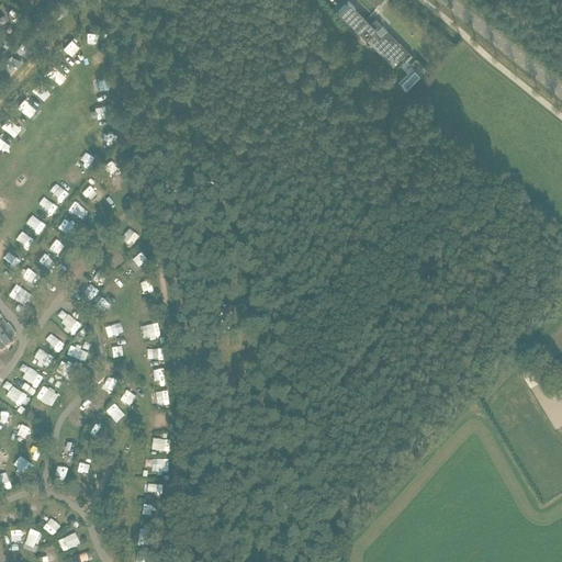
[(361,35),(366,40),(373,33),(404,64),(413,55),(375,18),(369,23),(355,9),(355,8),(348,1),(338,11),(343,15),(344,15),(362,34),(361,35)]
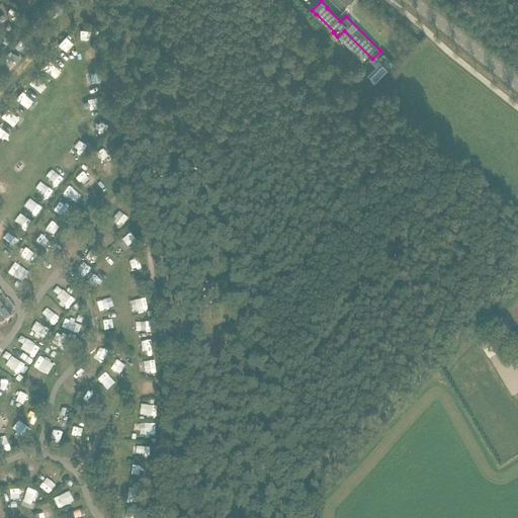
[(51,24),(41,14),(30,24),(40,34),(51,24)]
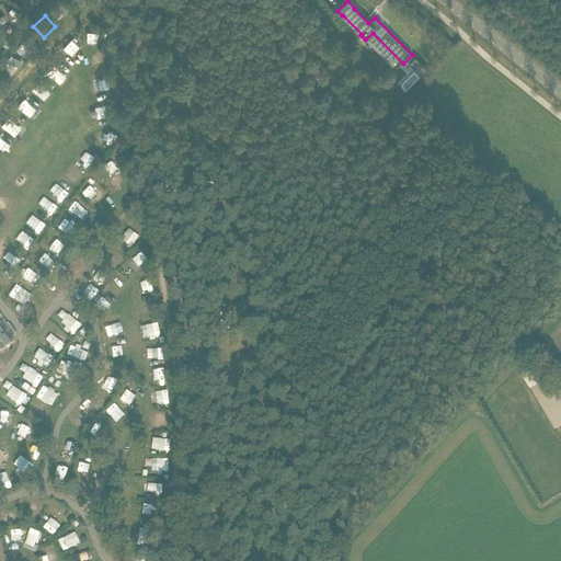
[(84,50),(94,44),(87,31),(77,36),(84,50)]
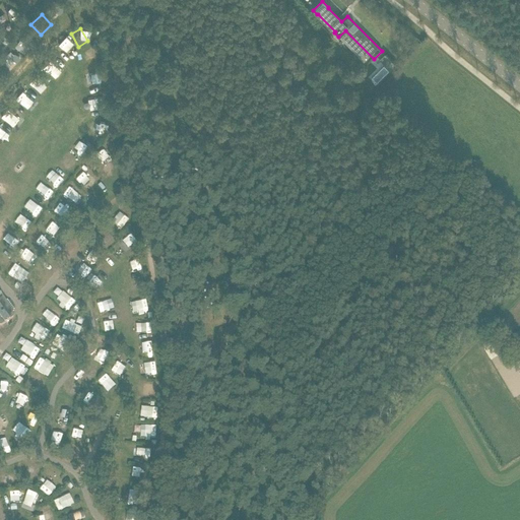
[(67,63),(74,55),(62,46),(56,54),(67,63)]
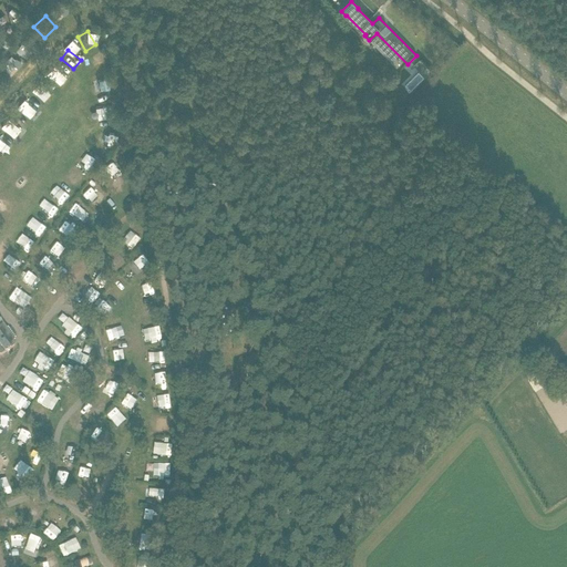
[(413,65),(424,76),(431,71),(419,59),(413,65)]
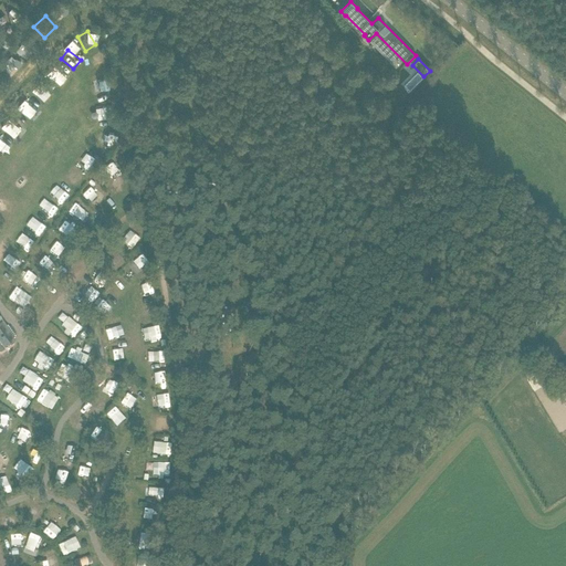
[(46,73),(60,85),(67,77),(53,64),(46,73)]
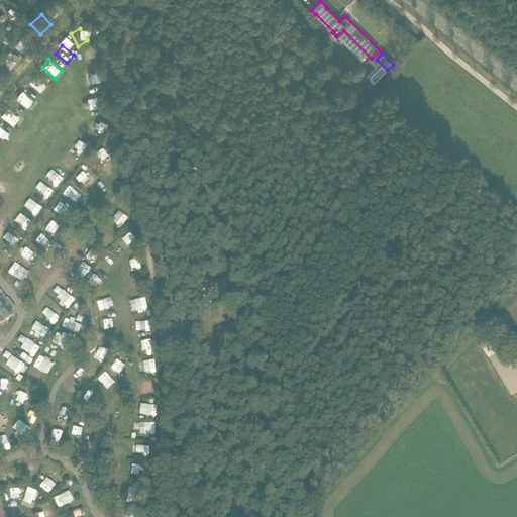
[(98,70),(83,72),(84,83),(100,81),(98,70)]
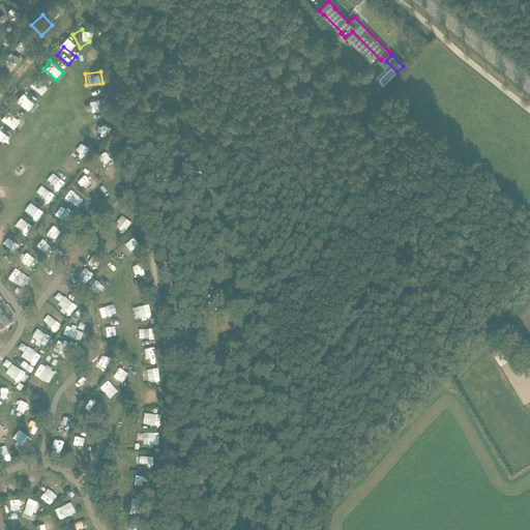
[(37,78),(30,85),(41,95),(49,88),(37,78)]
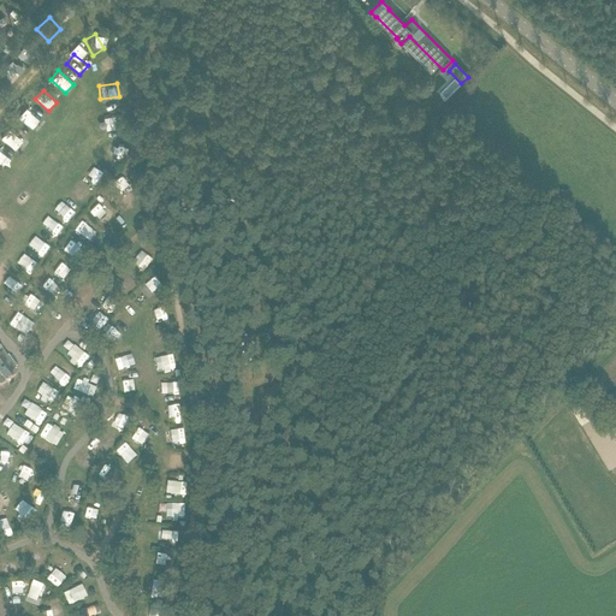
[(29,112),(22,120),(30,128),(37,119),(29,112)]
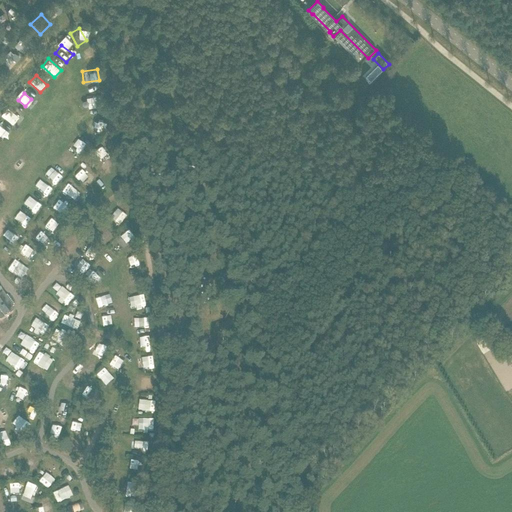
[(14,122),(20,113),(6,105),(0,114),(14,122)]
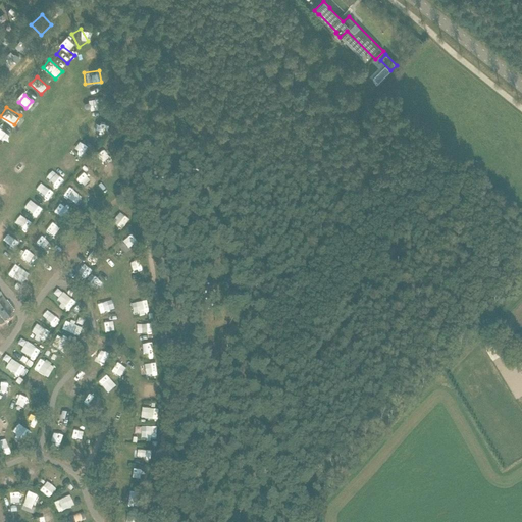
[(73,147),(82,154),(89,147),(81,140),(73,147)]
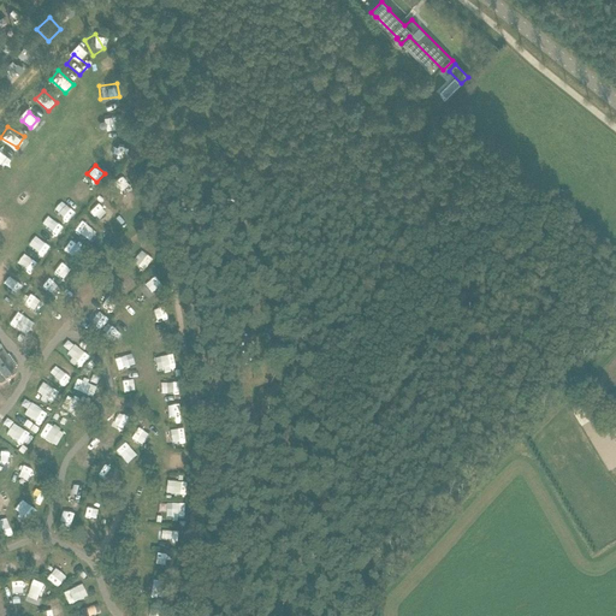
[(69,189),(83,202),(92,193),(77,179),(69,189)]
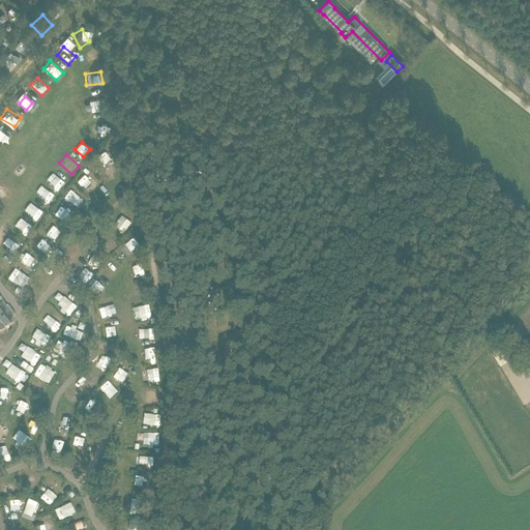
[(50,174),(45,181),(58,192),(63,183),(50,174)]
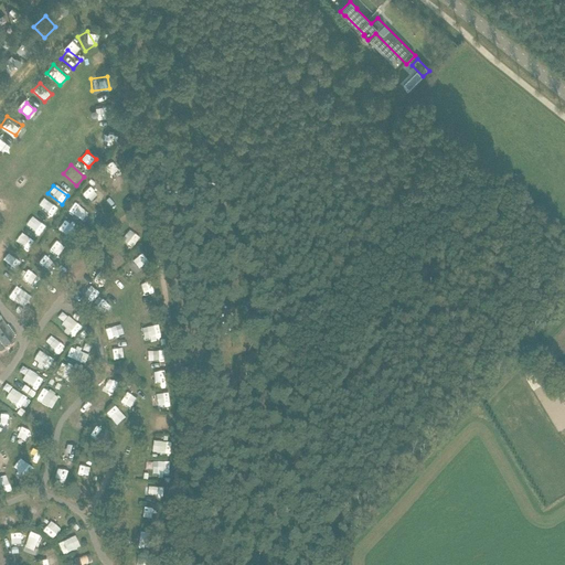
[(86,187),(82,194),(91,200),(95,191),(86,187)]
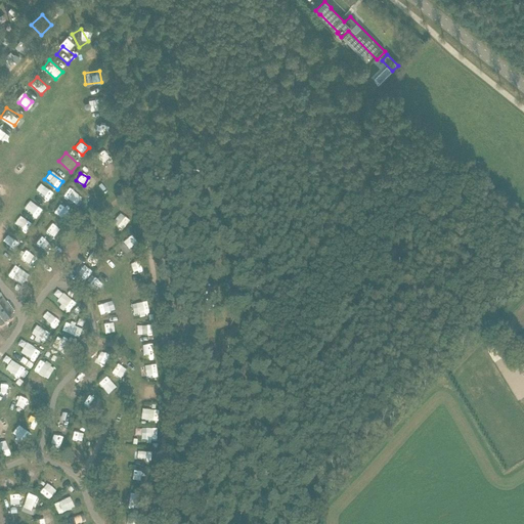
[(40,184),(35,191),(48,202),(53,195),(40,184)]
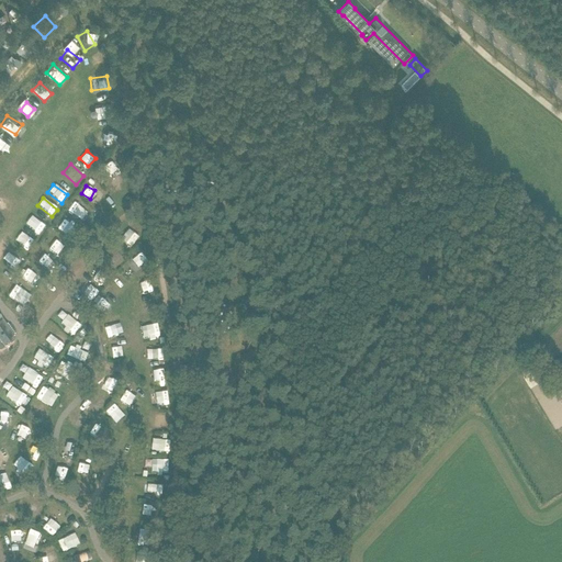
[(75,220),(82,213),(76,204),(67,210),(75,220)]
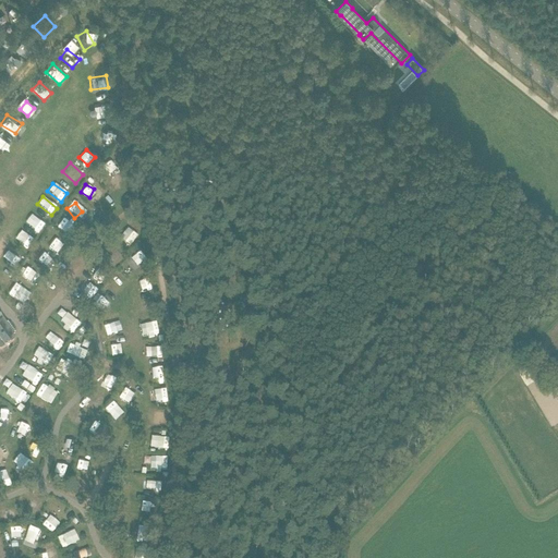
[(38,232),(44,222),(33,217),(27,227),(38,232)]
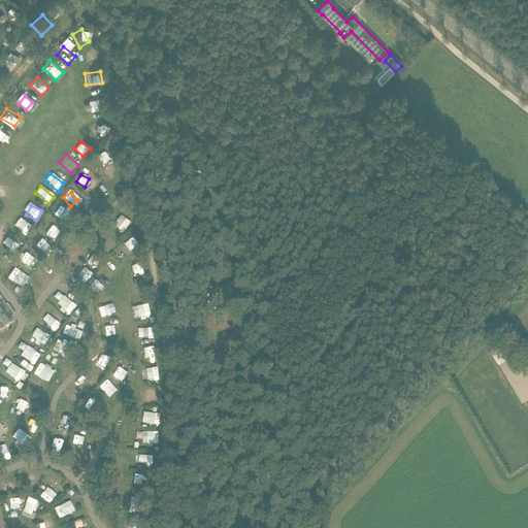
[(25,234),(29,226),(17,219),(12,228),(25,234)]
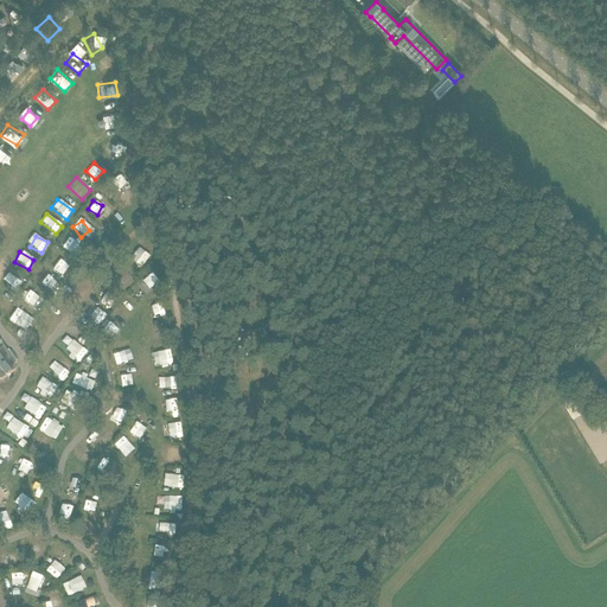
[(39,272),(33,280),(48,292),(55,283),(39,272)]
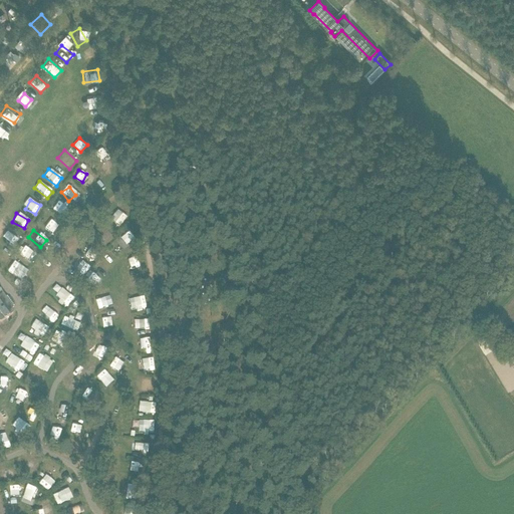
[(7,241),(14,247),(19,241),(12,235),(7,241)]
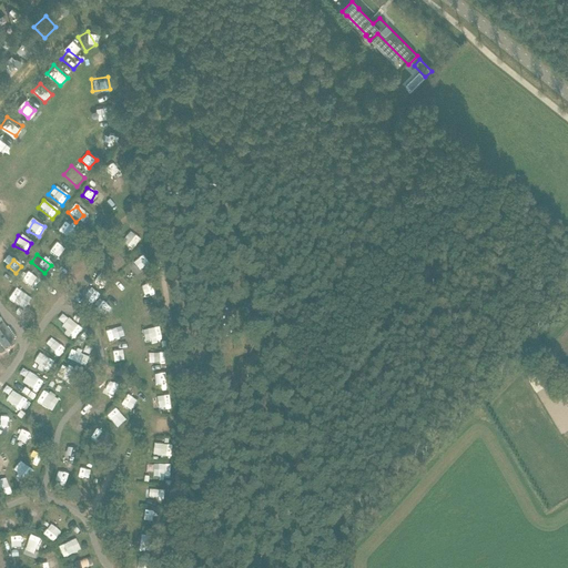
[(132,279),(150,277),(149,263),(132,264),(132,279)]
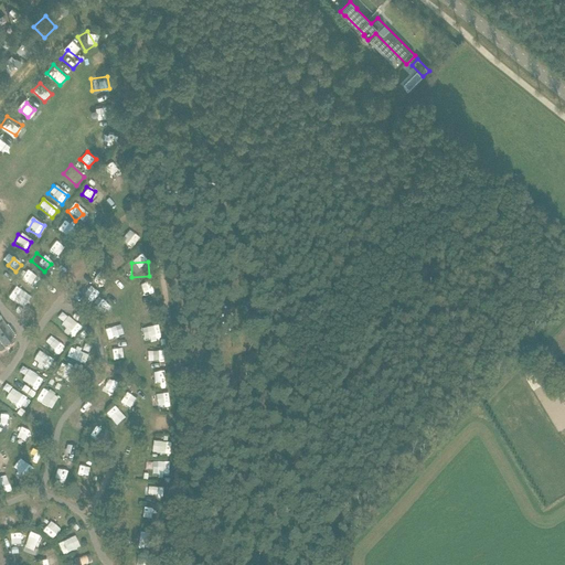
[(19,279),(29,286),(35,274),(27,268),(19,279)]
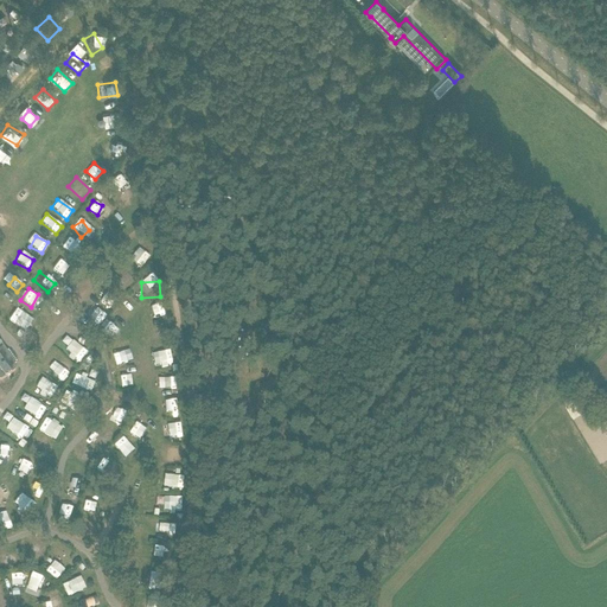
[(147,317),(164,313),(160,301),(144,305),(147,317)]
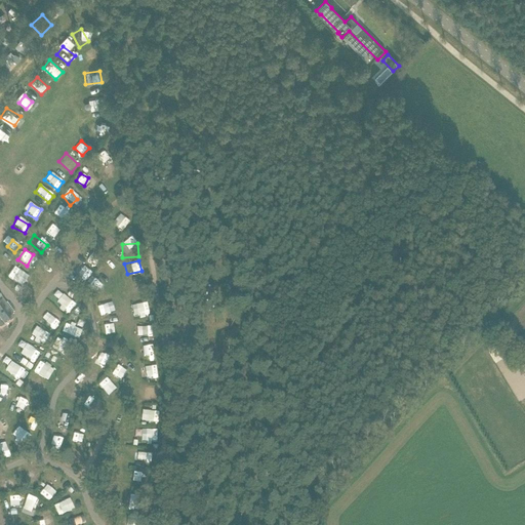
[(82,279),(89,274),(84,266),(76,272),(82,279)]
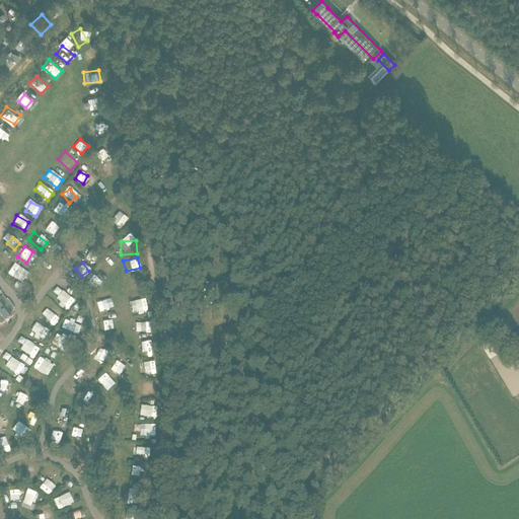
[(6,274),(20,283),(27,272),(13,264),(6,274)]
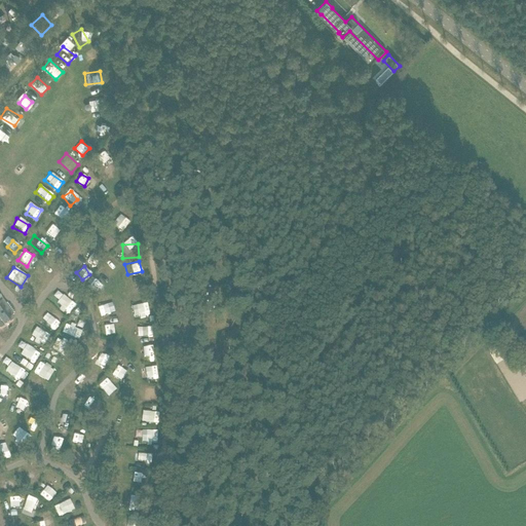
[(14,315),(0,296),(0,329),(0,330),(1,330),(1,329),(2,329),(12,322),(13,322),(13,321),(13,320),(13,318),(13,317),(12,316),(14,315)]
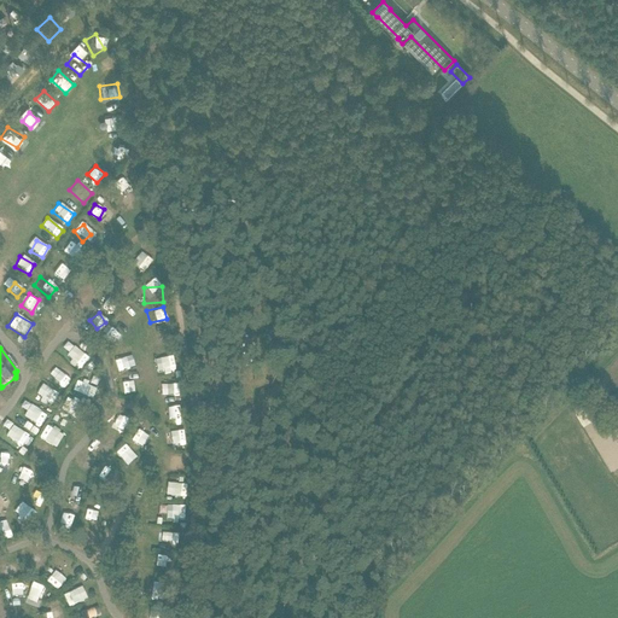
[(153,360),(156,372),(163,371),(164,373),(176,371),(173,356),(153,360)]
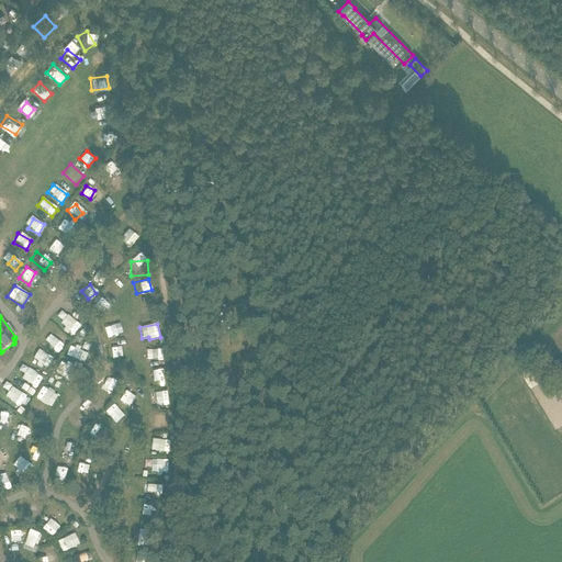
[(46,340),(51,341),(48,347),(62,351),(67,336),(49,330),(46,340)]
